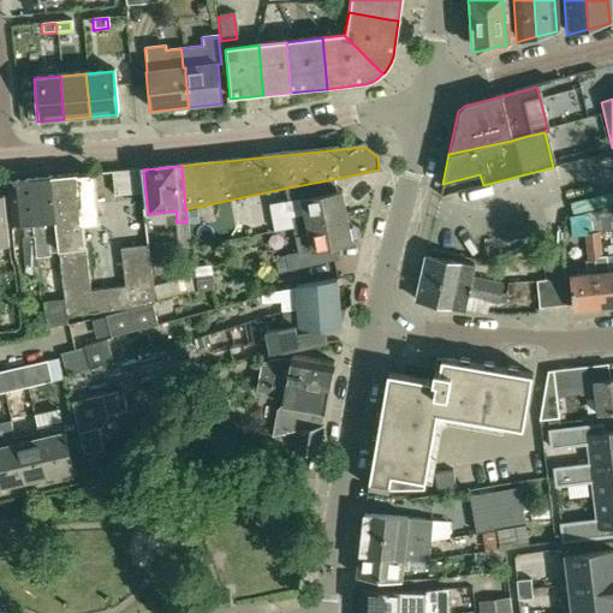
[(97,225),(94,174),(90,174),(90,176),(76,178),(75,176),(48,179),(53,221),(55,236),(58,254),(63,302),(65,319),(131,310),(153,305),(146,245),(119,248),(124,287),(88,291),(82,226),(97,225)]
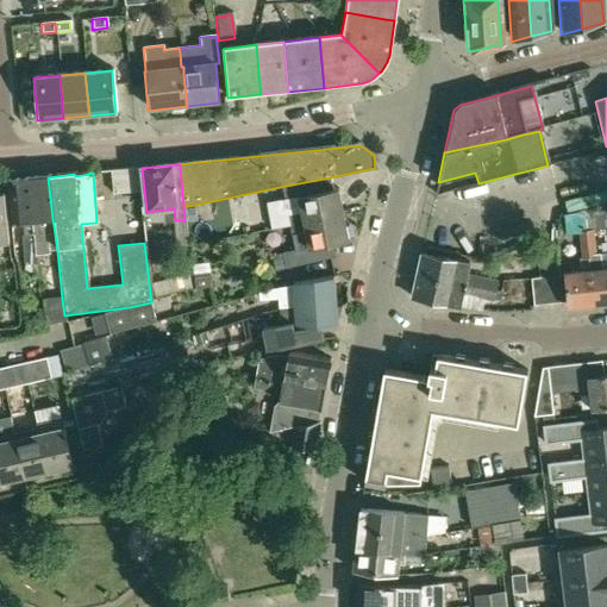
[(52,219),(48,177),(26,179),(32,237),(35,257),(49,255),(47,235),(55,233),(52,219)]
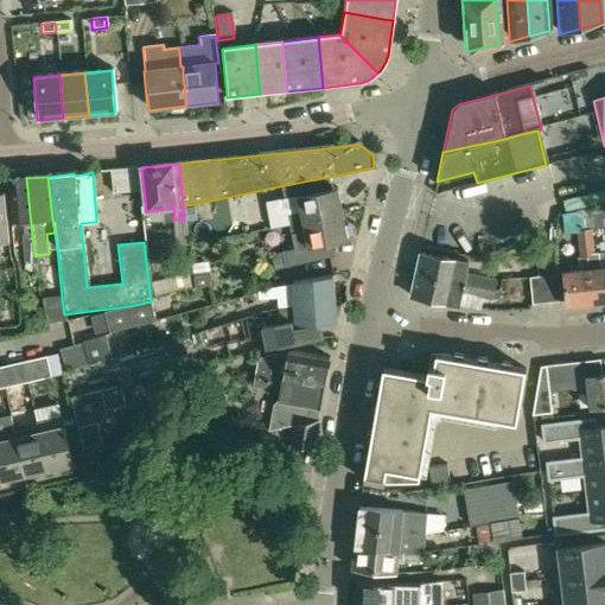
[(282,202),(265,205),(269,231),(288,228),(342,217),(337,191),(331,191),(329,177),(279,186),(282,202)]
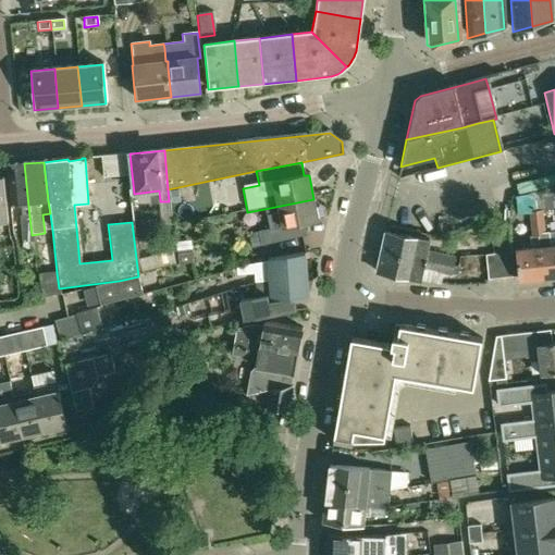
[(19,205),(21,217),(17,218),(22,254),(33,253),(31,235),(32,235),(29,217),(24,163),(4,165),(10,205),(19,205)]
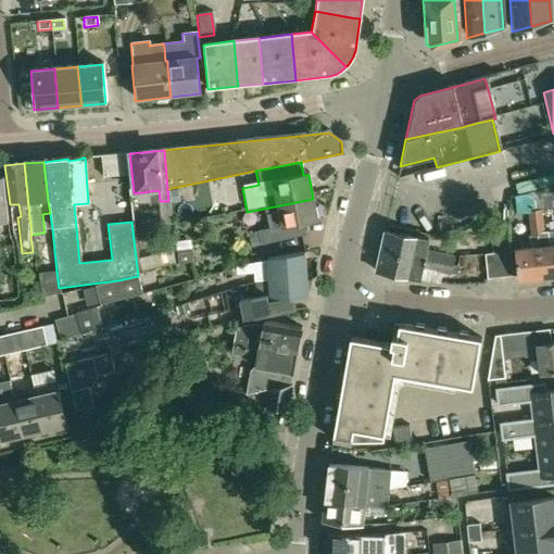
[(172,202),(179,201),(177,190),(170,191),(172,202)]
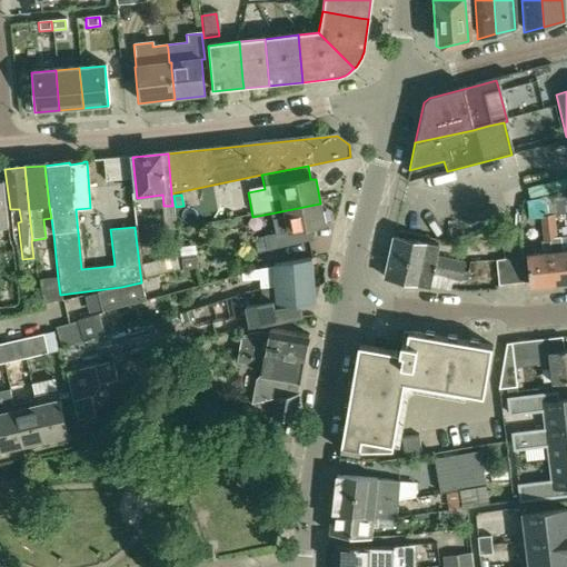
[(274,235),(261,237),(261,239),(264,252),(311,241),(310,231),(325,229),(320,204),(270,214),(271,222),(274,232),(274,235)]
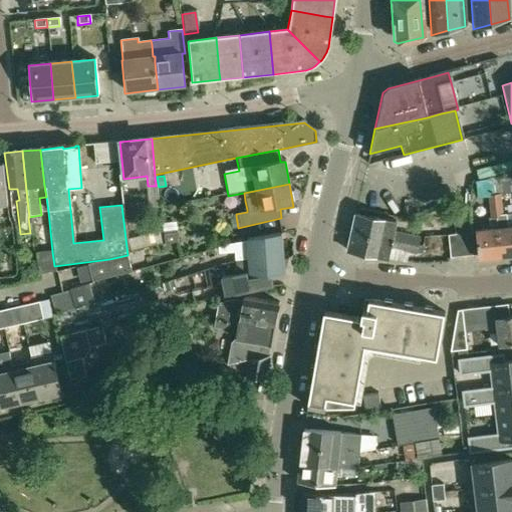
[(494,197),(488,197),(490,209),(500,207),(499,196),(494,197)]
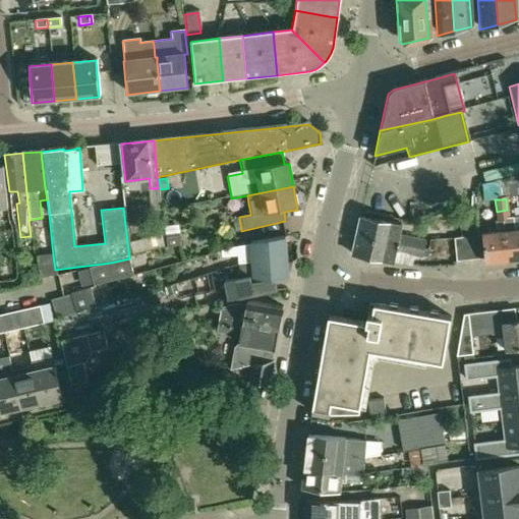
[(507,210),(497,212),(498,223),(503,222),(508,222),(508,219),(507,210)]
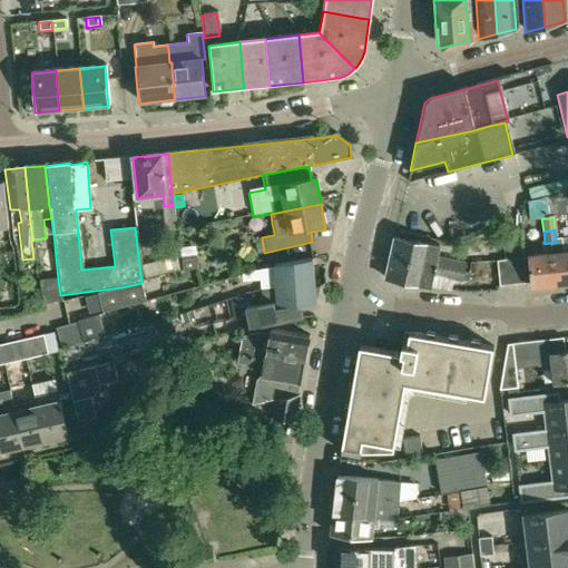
[(518,231),(500,233),(503,260),(521,257),(518,231)]
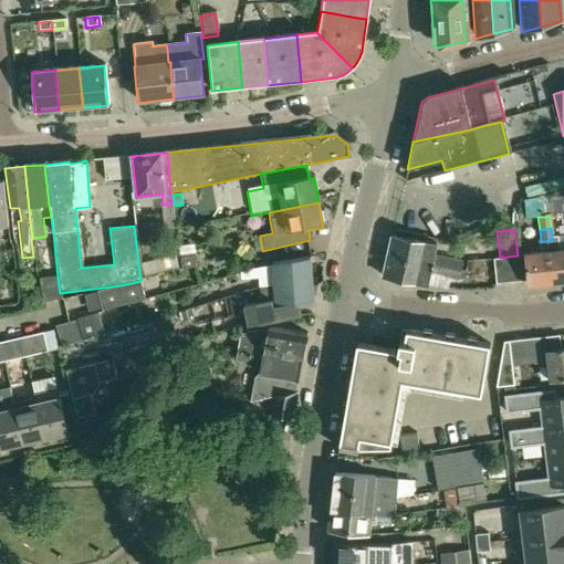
[(389,237),(385,257),(458,271),(460,263),(431,258),(434,246),(389,237)]
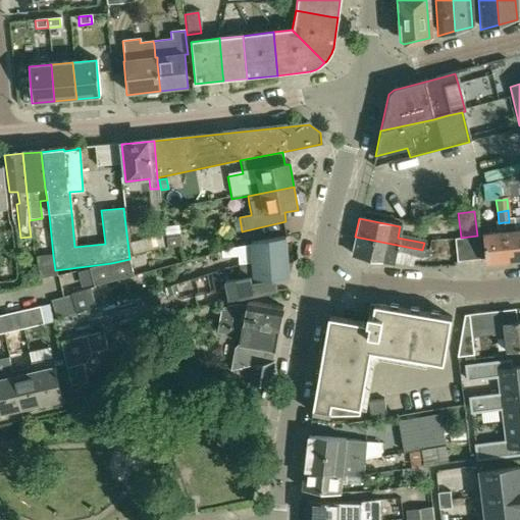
[(519,260),(519,231),(514,232),(513,221),(509,222),(504,222),(508,262),(519,260)]
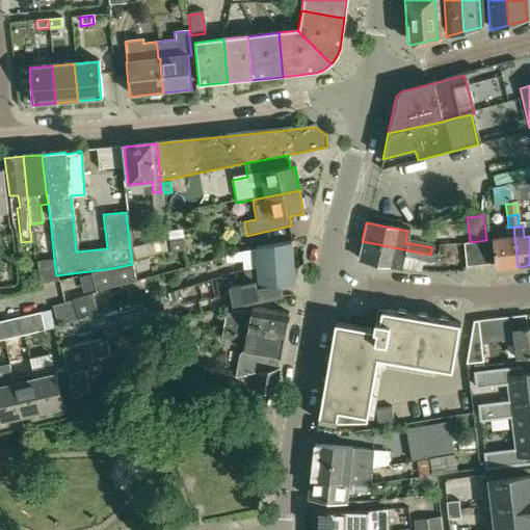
[(492,240),(495,269),(518,267),(513,227),(508,228),(506,228),(507,239),(492,240)]
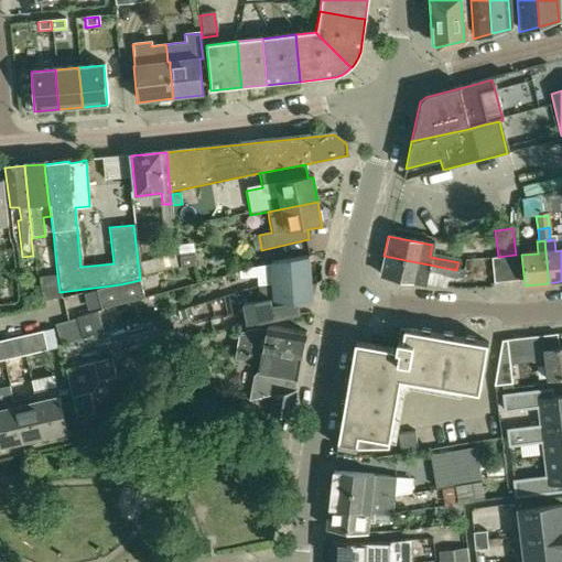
[(455,280),(456,270),(384,256),(380,277),(423,284),(425,273),(455,280)]
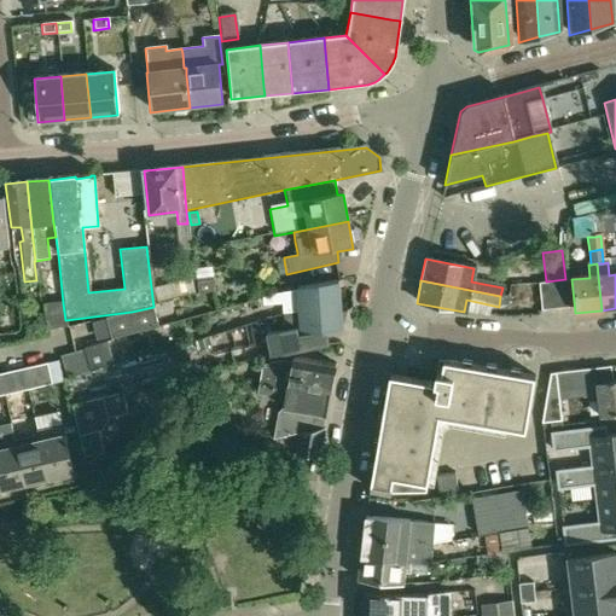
[(214,282),(195,283),(196,296),(215,291),(214,282)]
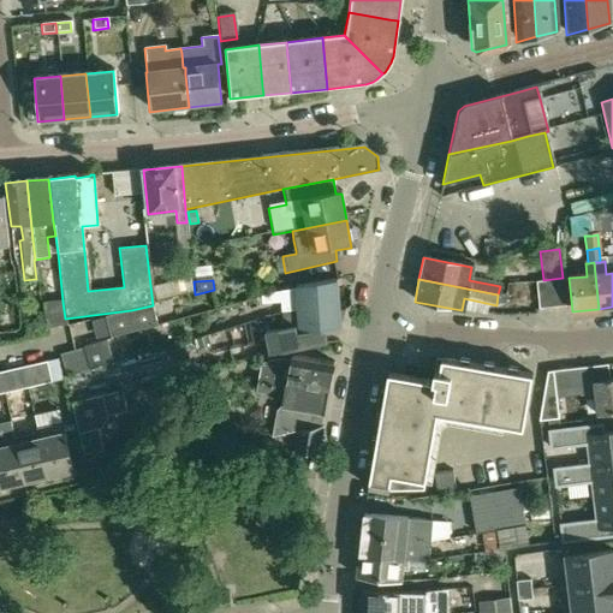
[(275,292),(260,295),(261,303),(279,301),(280,315),(295,310),(338,304),(337,280),(295,289),(295,291),(275,292)]
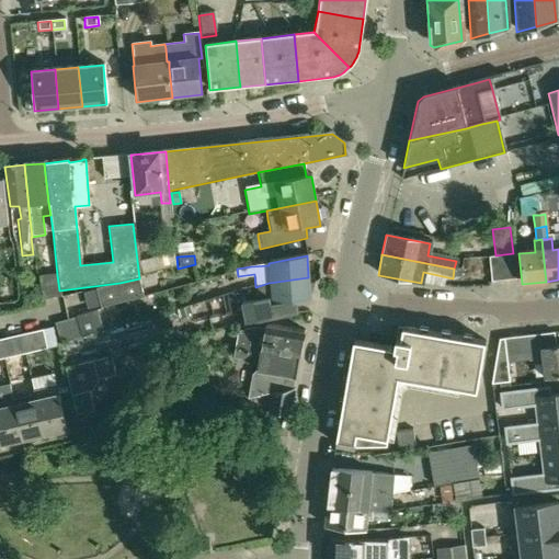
[(514,257),(501,258),(504,282),(517,281),(514,257)]
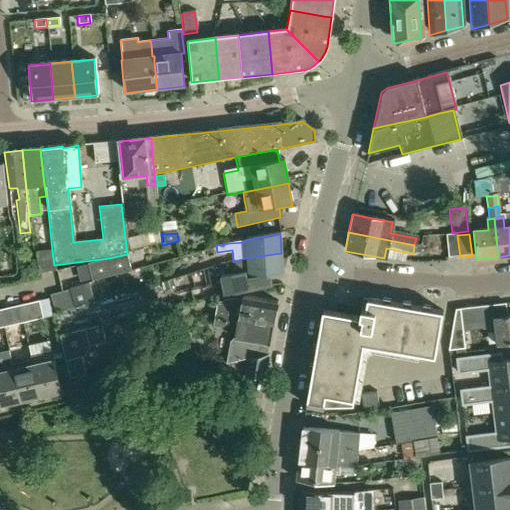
[(448,258),(460,257),(457,235),(445,236),(448,258)]
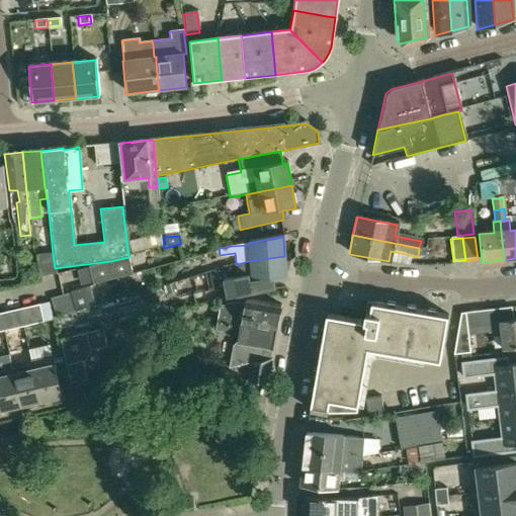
[(55,268),(53,254),(34,256),(38,277),(56,274),(55,268)]
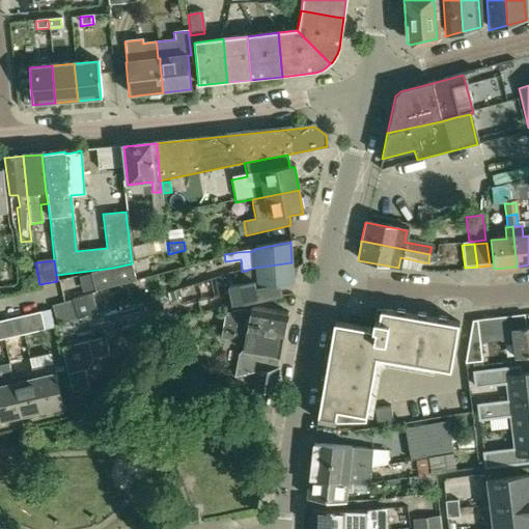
[(238,276),(239,285),(227,287),(231,307),(279,297),(279,283),(293,281),(291,262),(254,268),(242,272),(242,276),(238,276)]
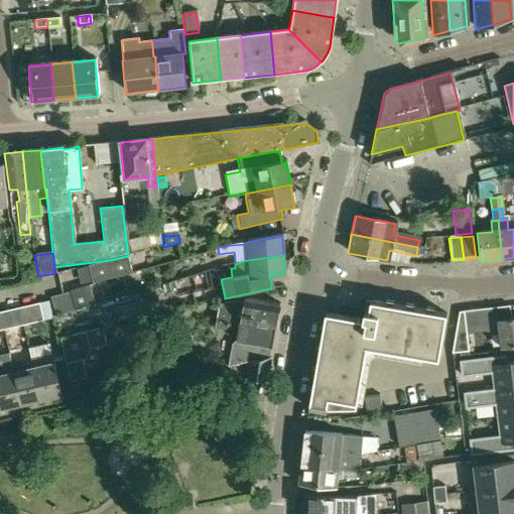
[(87,266),(91,284),(111,279),(131,274),(127,256),(110,261),(87,266)]
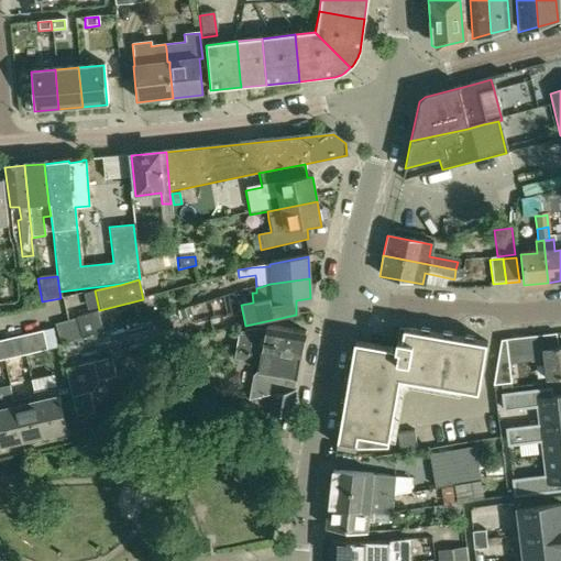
[(75,319),(68,321),(54,326),(59,345),(81,339),(101,333),(96,312),(75,318),(75,319)]
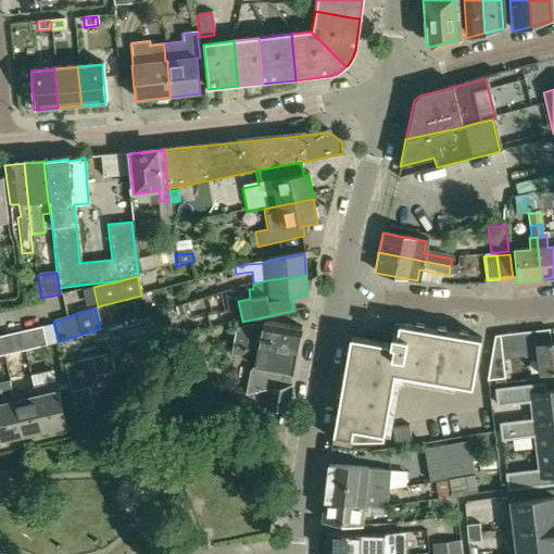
[(236,329),(234,341),(296,353),(300,329),(257,323),(257,326),(251,325),(236,329)]
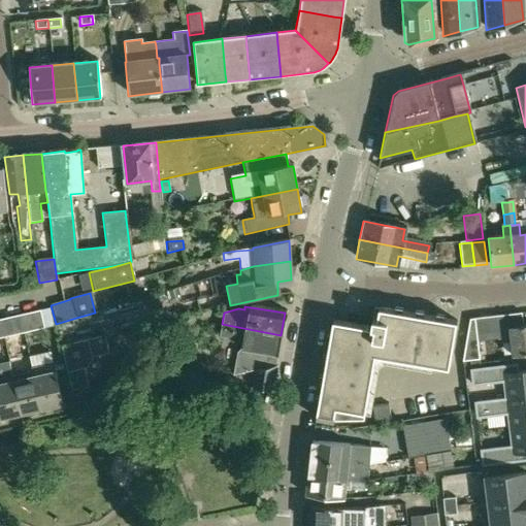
[(332,323),(325,362),(314,422),(332,425),(362,425),(374,357),(447,370),(455,324),(377,309),(377,311),(375,322),(371,321),(369,329),(332,323)]
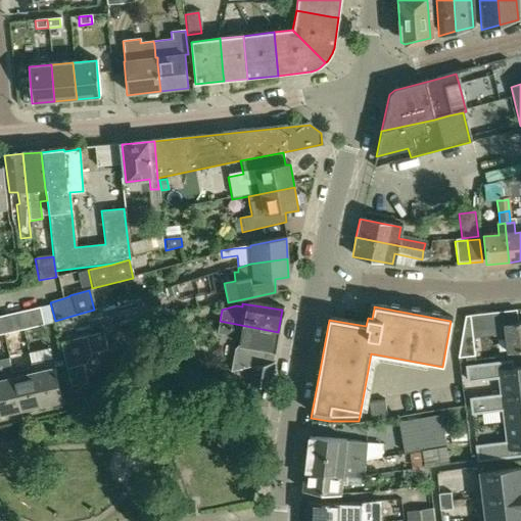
[(18,313),(22,330),(32,328),(28,311),(18,313)]
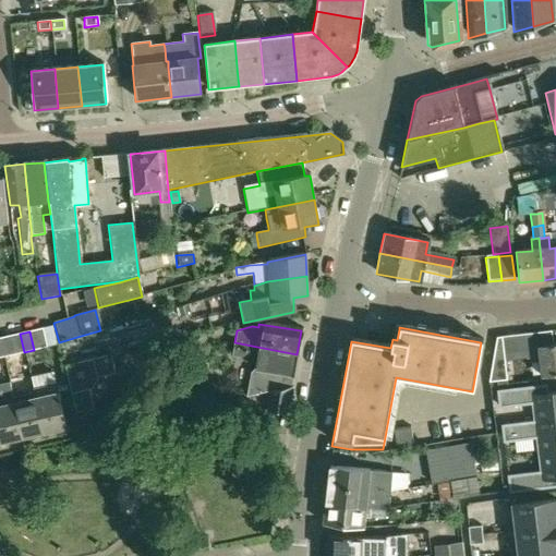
[(14,354),(24,352),(20,334),(11,336),(14,354)]
